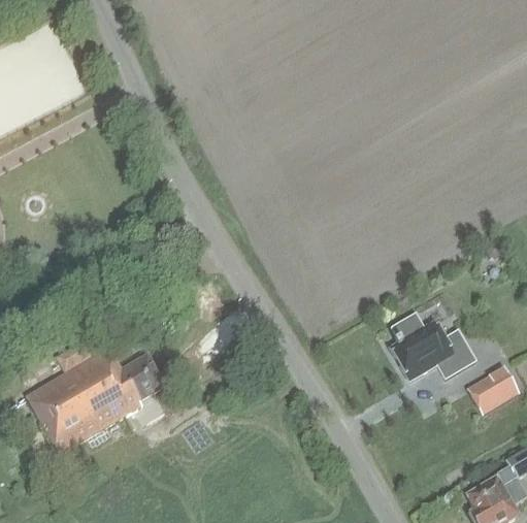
[(487,252),(490,257),(495,258),(500,255),(501,249),(499,243),(493,242),(488,246),(487,252)]
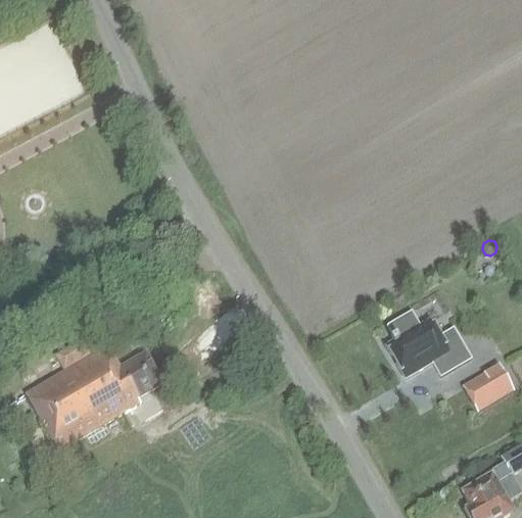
[(429,321),(420,326),(412,312),(388,325),(394,336),(391,338),(393,341),(387,345),(406,377),(432,361),(441,375),(471,358),(454,328),(438,336),(429,321)]
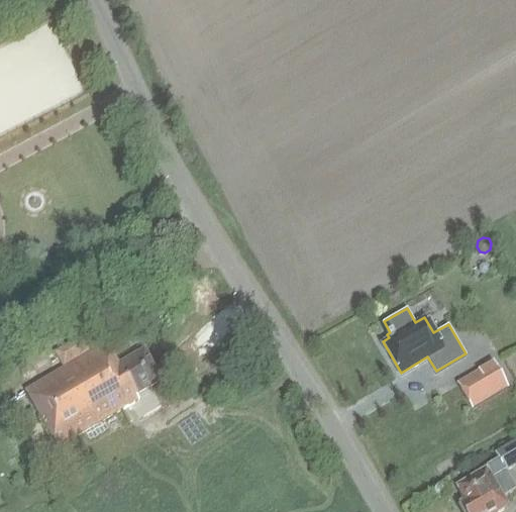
[(143,349),(120,363),(107,338),(23,387),(58,445),(140,397),(136,391),(160,378),(143,349)]
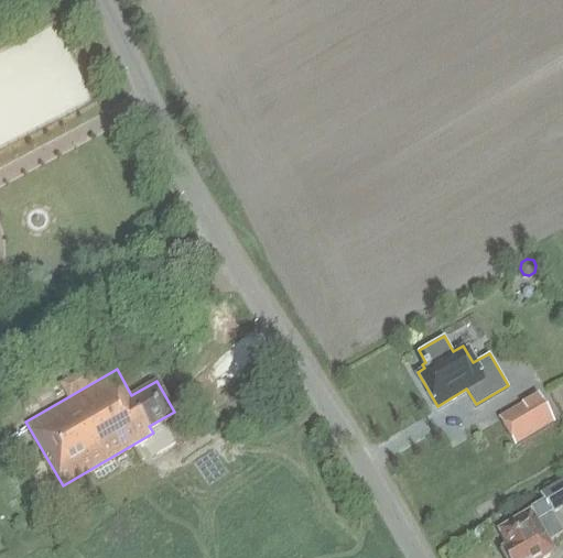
[(538,391),(498,414),(515,444),(554,420),(538,391)]
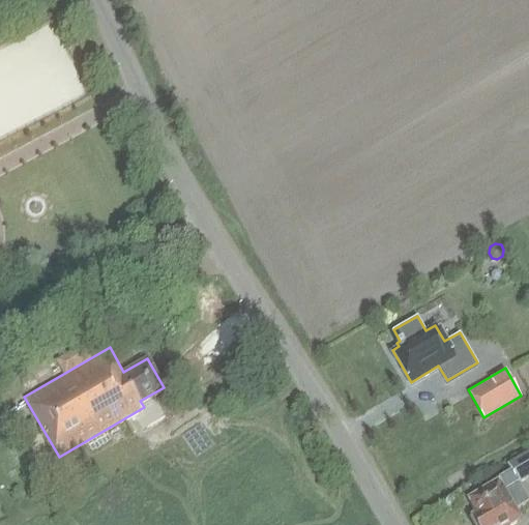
[(506,487),(519,479),(521,484),(528,478),(528,453),(524,456),(526,459),(499,473),(506,487)]
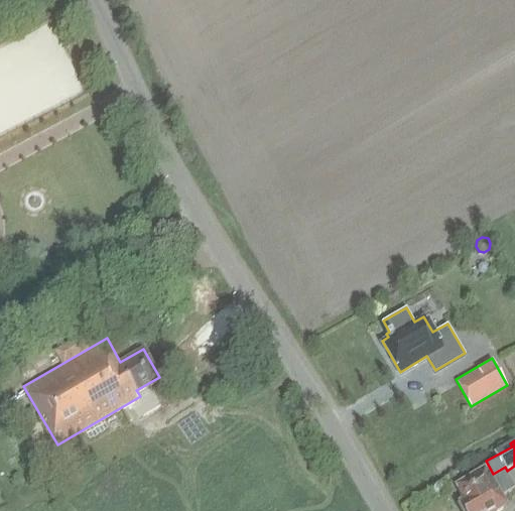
[(465,510),(489,510),(507,501),(503,493),(514,487),(514,484),(504,468),(492,475),(487,466),(456,485),(463,498),(460,500),(465,510)]
